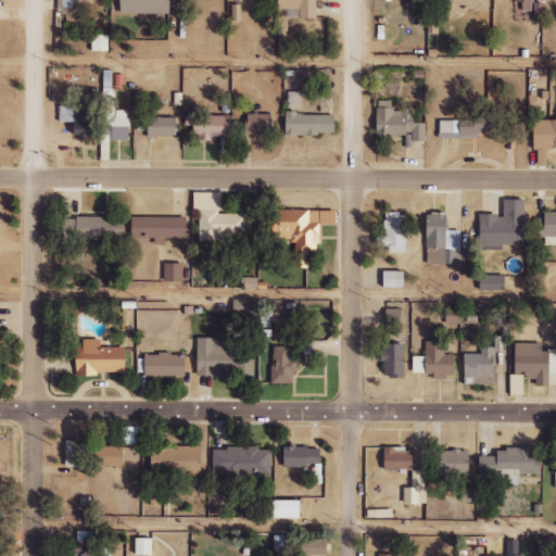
[(172,14),(171,0),(121,0),(121,13),(172,14)]
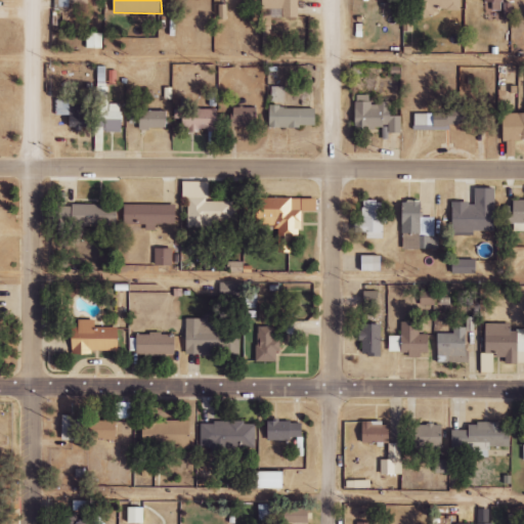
[(299,17),(299,0),(262,0),(262,8),(284,8),(284,17),(299,17)]
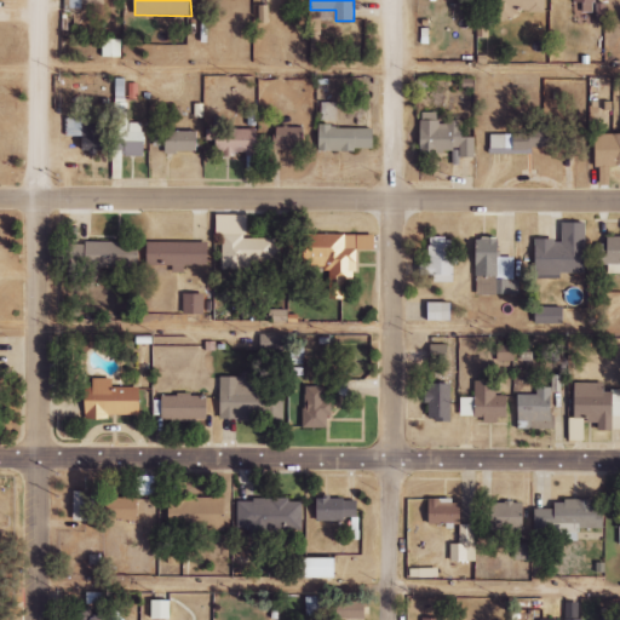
[(497,18),(518,18),(518,11),(545,11),(545,0),(486,0),(486,4),(497,4),(497,18)]
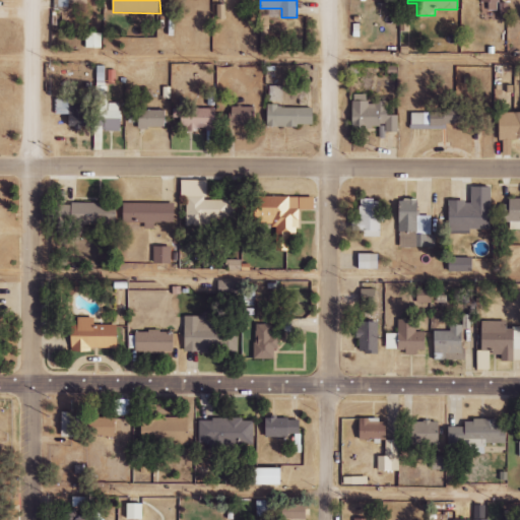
[(499,0),(481,0),(482,8),(499,9),(499,0)]
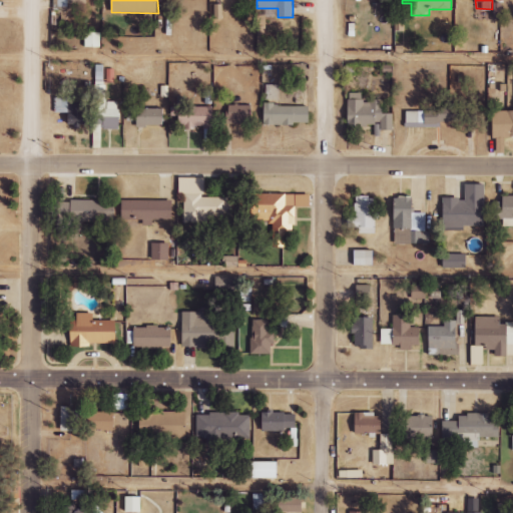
[(101,47),(100,32),(85,32),(85,48),(101,47)]
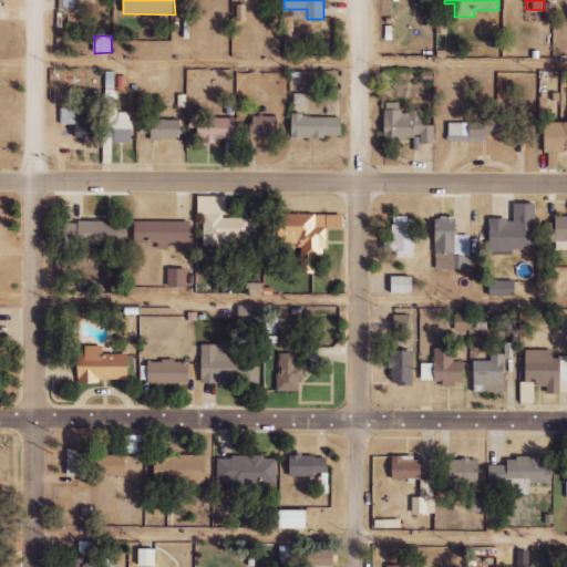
[(104,137),(115,137),(115,141),(132,141),(134,112),(116,112),(117,91),(106,91),(104,137)]
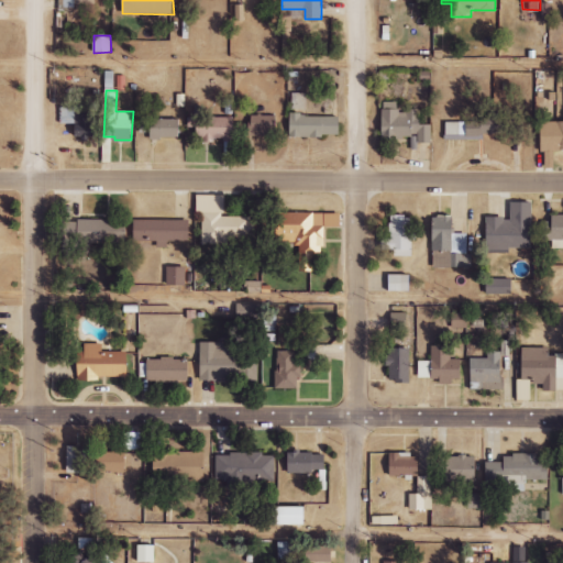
[(306,94),(290,94),(291,110),(306,109),(306,94)]
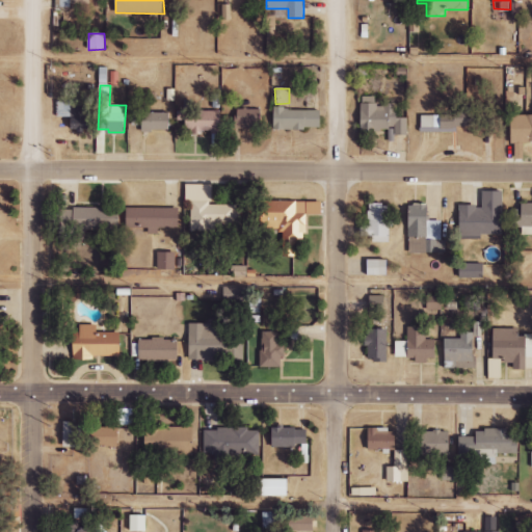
[(361,137),(374,137),(374,130),(391,130),(391,135),(407,135),(407,117),(397,118),(396,104),(377,104),(376,97),(360,97),(361,137)]
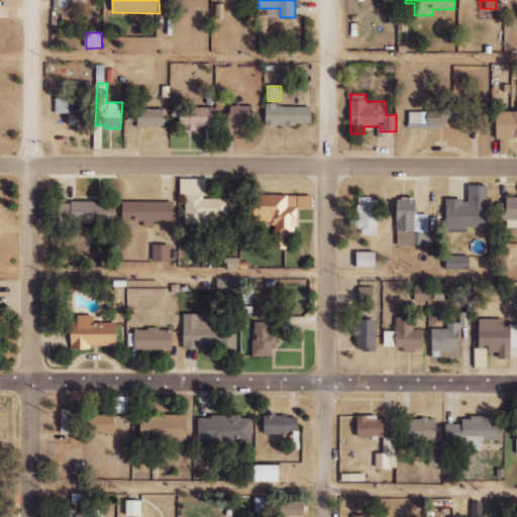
[(58,113),(69,114),(69,126),(88,126),(88,98),(59,98),(58,113)]
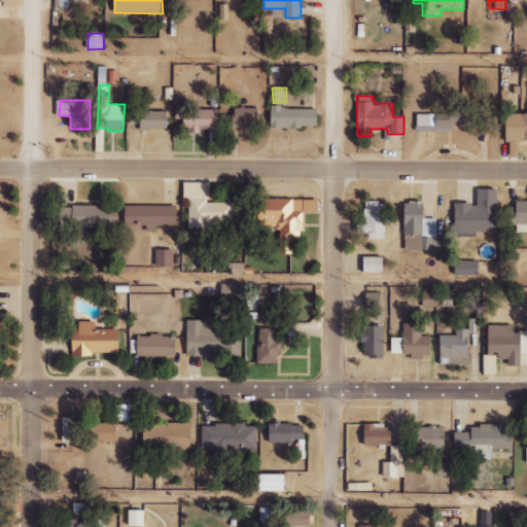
[(219,110),(189,109),(189,103),(183,103),(183,109),(176,109),(176,120),(182,120),(182,131),(218,132),(219,110)]
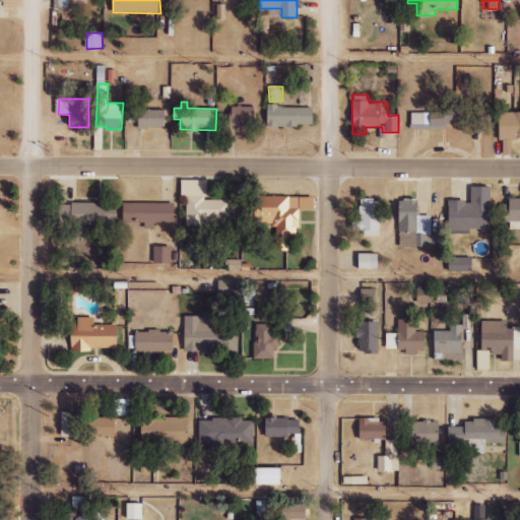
[(230,108),(231,126),(255,125),(254,107),(230,108)]
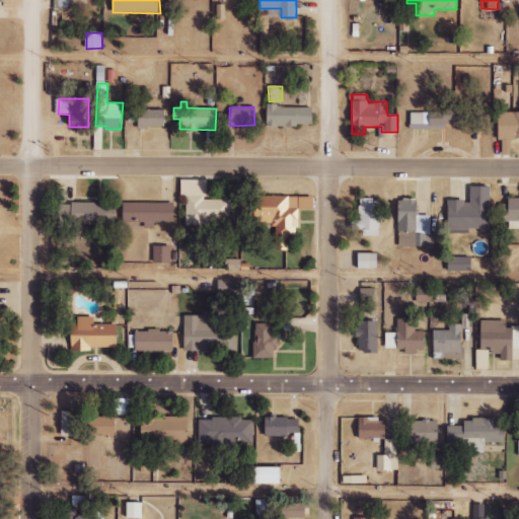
[(266,126),(313,127),(313,107),(267,106),(266,126)]
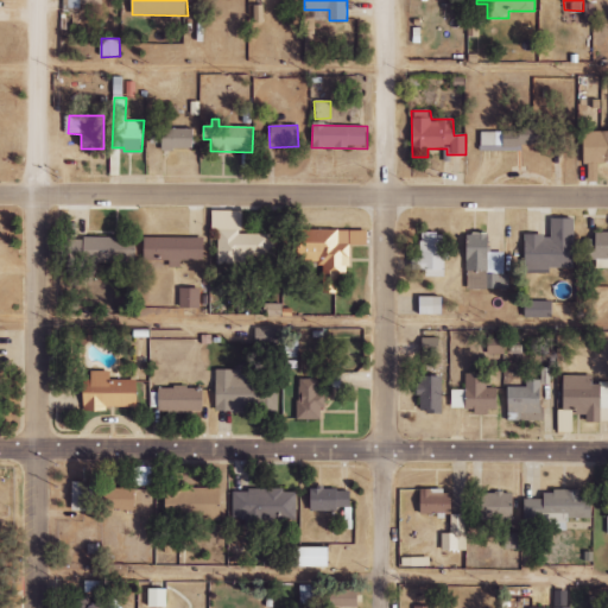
[(195,130),(162,128),(160,149),(194,150),(195,130)]
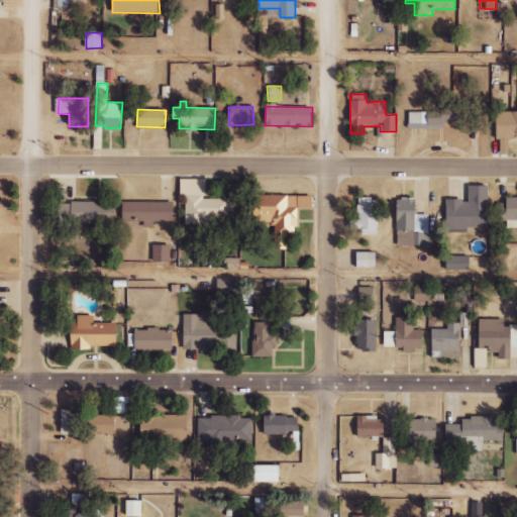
[(409,129),(444,128),(444,124),(480,124),(480,111),(409,111),(409,129)]
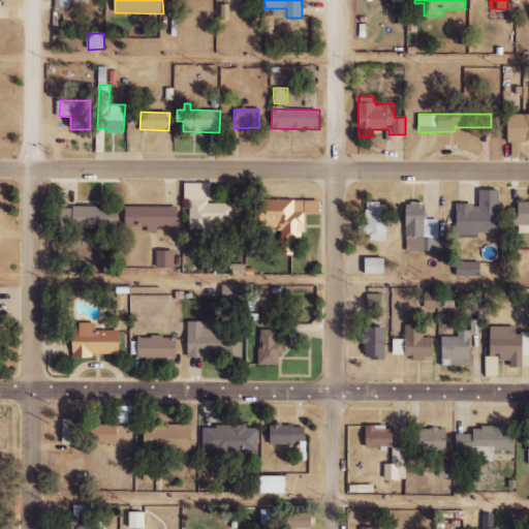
[(528,139),(528,114),(507,115),(508,141),(528,139)]
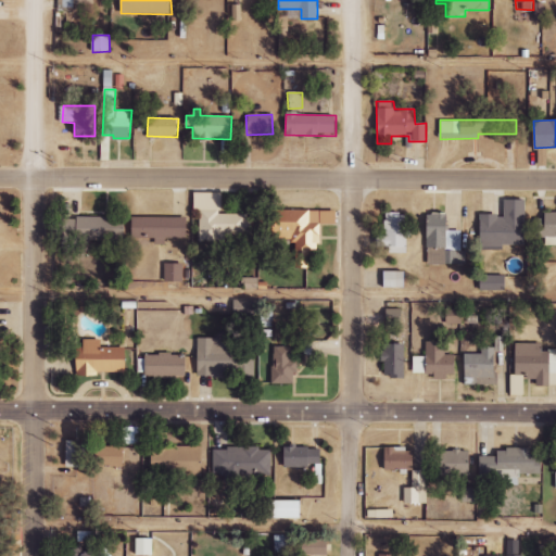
[(250,214),(220,214),(220,193),(194,192),(194,210),(199,210),(199,241),(224,241),(224,236),(250,236),(250,214)]
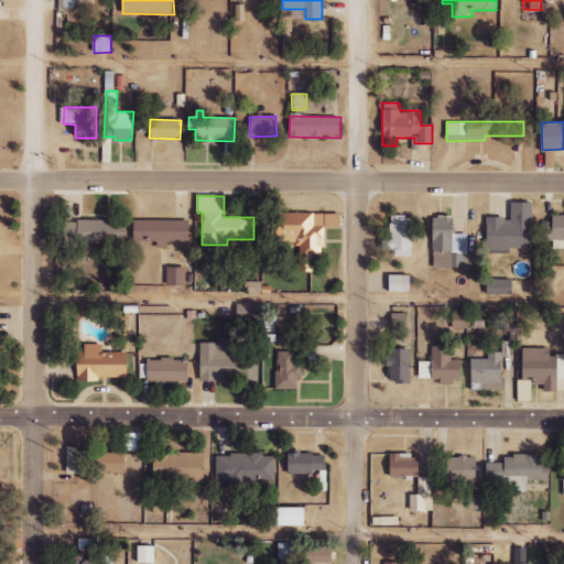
[(533,203),(511,203),(512,218),(488,218),(488,251),(534,250),(533,203)]
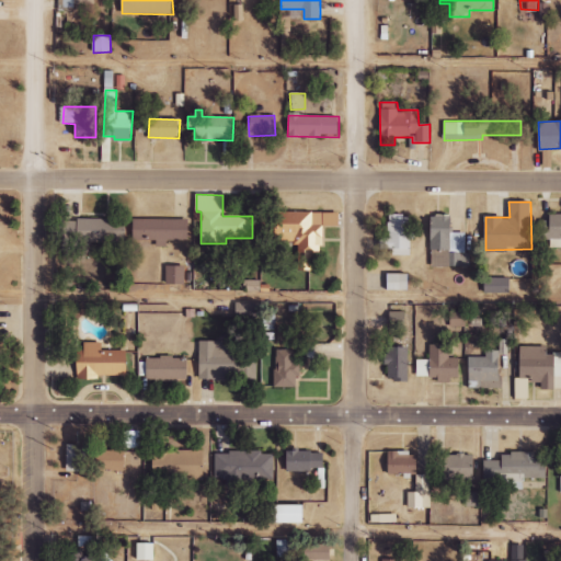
[(323,213),(275,212),(274,243),(298,243),(298,271),(313,271),(313,253),(322,253),(323,213)]
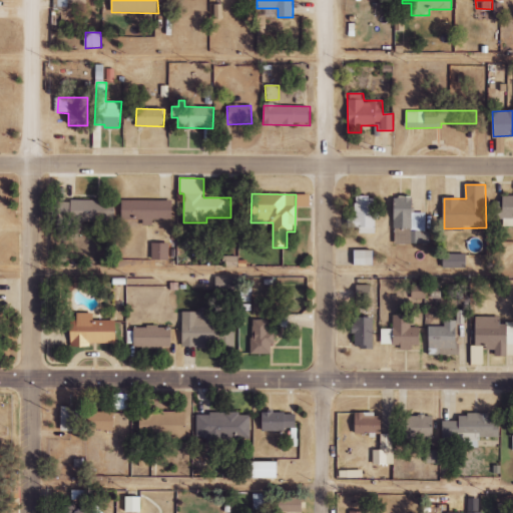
[(504,202),(495,202),(496,219),(512,218),(512,196),(504,197),(504,202)]
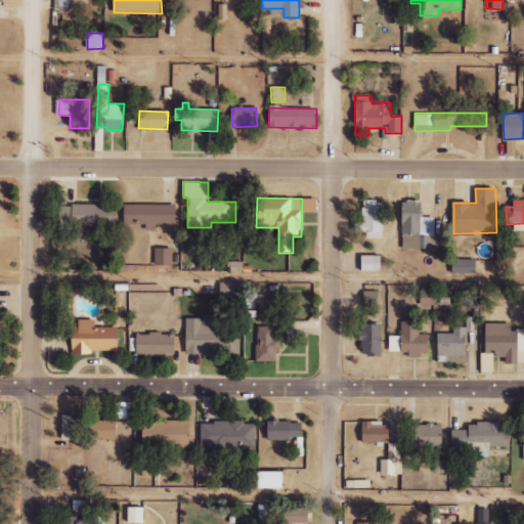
[(354,232),(367,233),(367,238),(377,239),(377,234),(383,235),(385,203),(363,202),(362,223),(354,223),(354,232)]
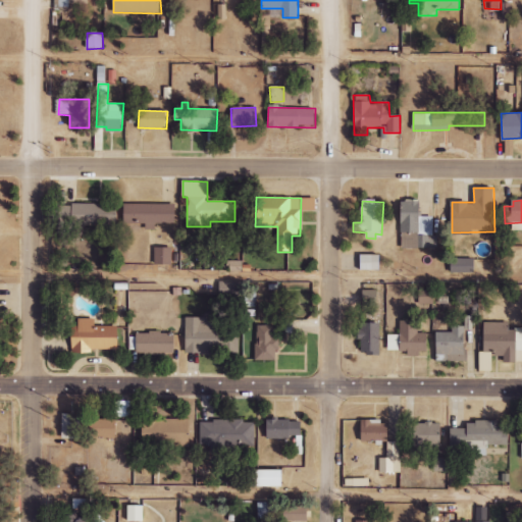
[(434,248),(434,217),(421,217),(420,201),(401,201),(401,248),(434,248)]
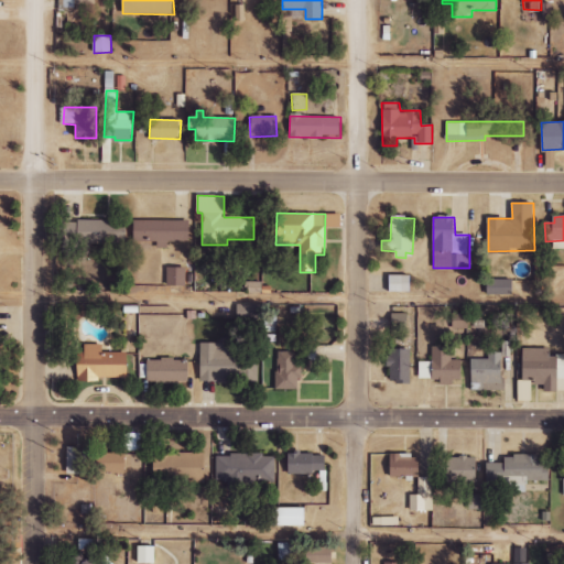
[(76,246),(120,243),(119,219),(75,221),(76,246)]
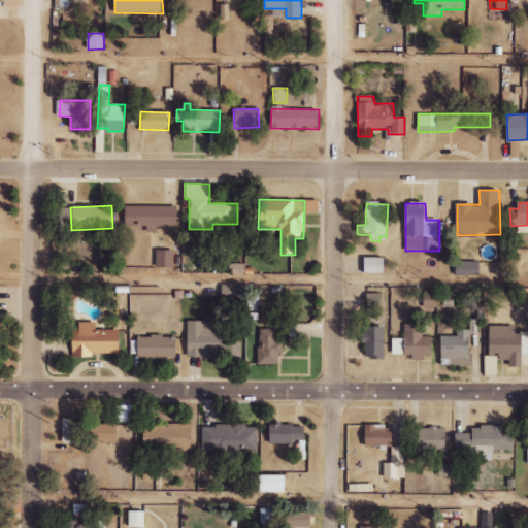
[(126,226),(147,226),(147,231),(159,231),(159,226),(176,227),(176,206),(126,206),(126,226)]
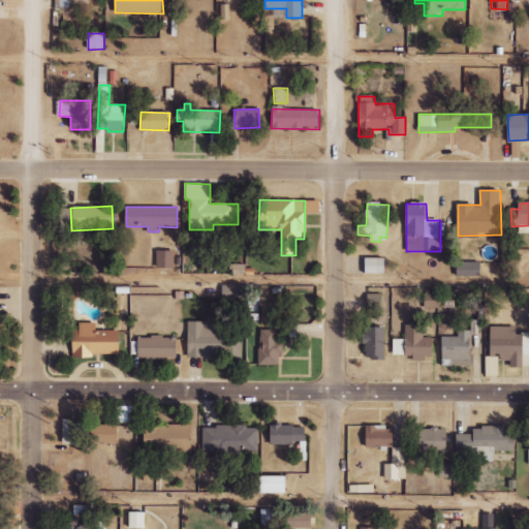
[(156,269),(175,269),(175,251),(157,250),(156,269)]
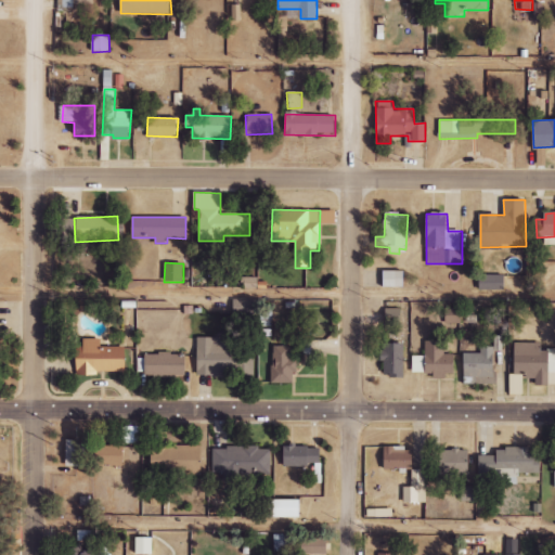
[(404,271),(384,271),(384,288),(405,287),(404,271)]
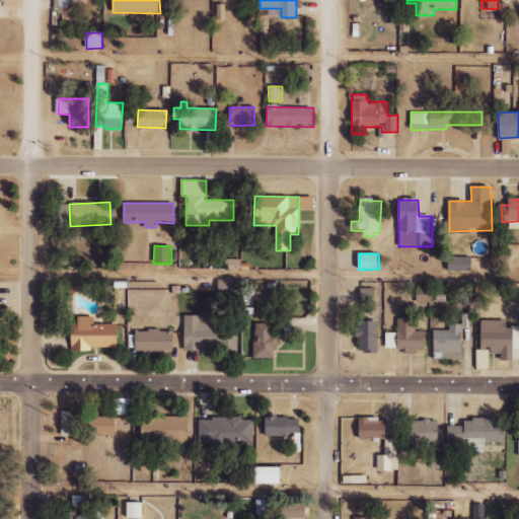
[(473,258),(448,257),(447,272),(472,272),(473,258)]
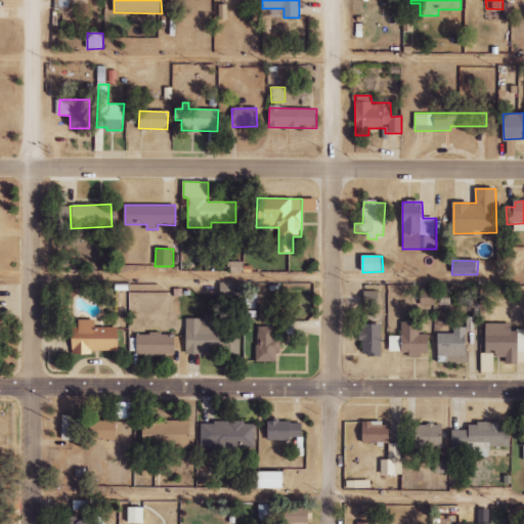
[(364,307),(379,306),(378,291),(364,292),(364,307)]
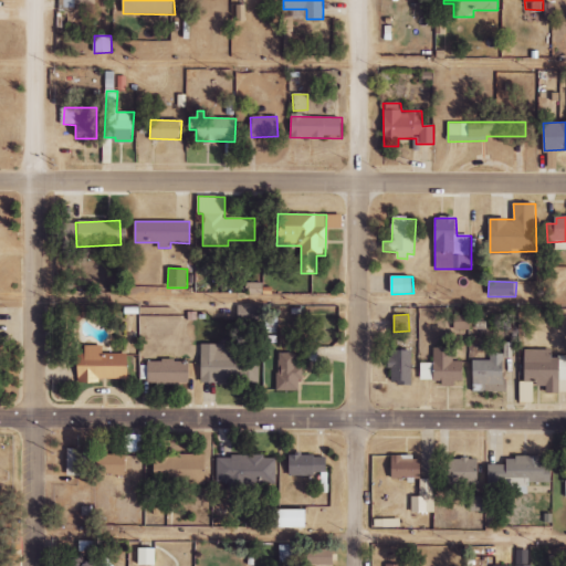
[(470,331),(470,314),(452,314),(452,331),(470,331)]
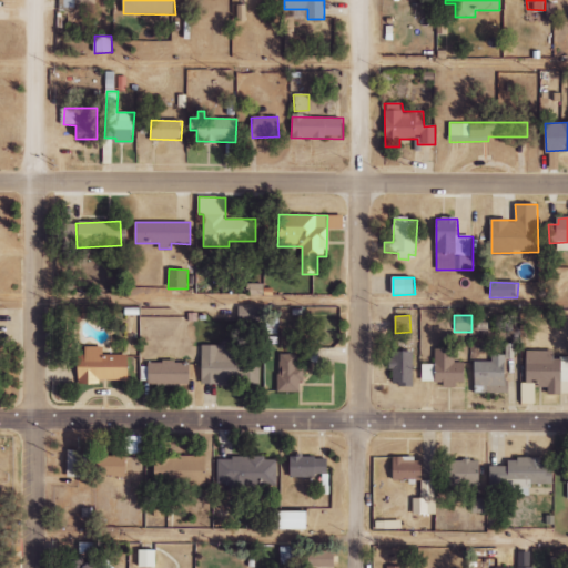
[(202,383),(261,384),(262,356),(240,356),(240,352),(229,352),(229,346),(203,345),(202,383)]
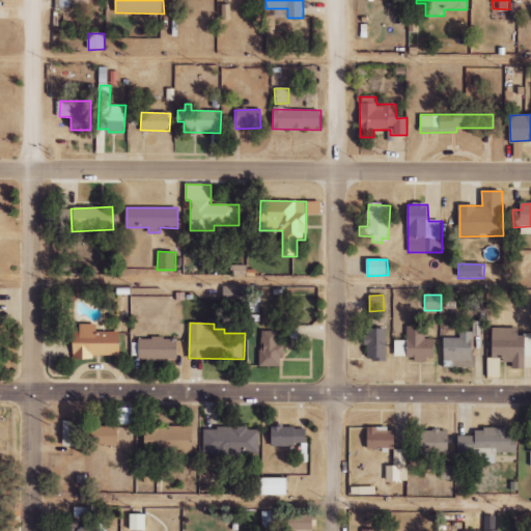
[(98,332),(98,325),(80,324),(80,331),(74,331),(74,357),(120,358),(121,332),(98,332)]
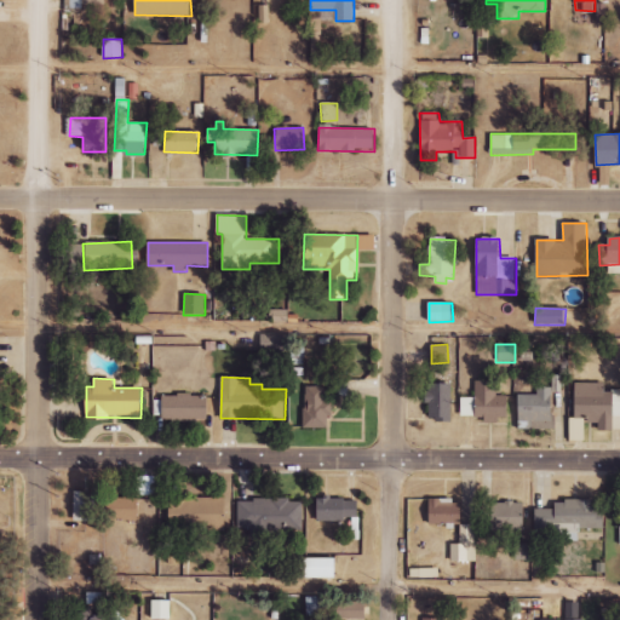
[(509,419),(509,396),(497,396),(495,380),(474,382),(475,399),(474,399),(475,420),(509,419)]
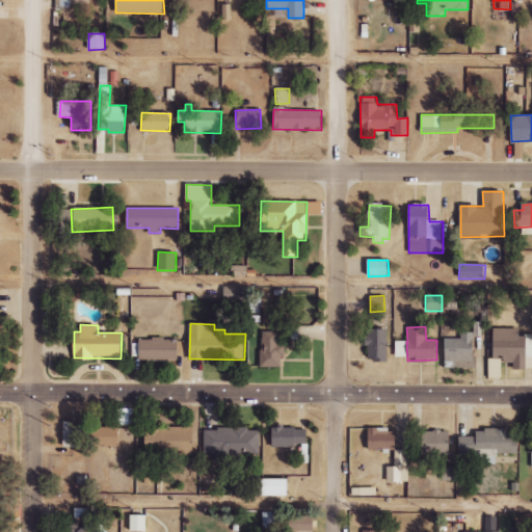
[(531,334),(520,335),(520,329),(494,328),(494,361),(514,361),(513,369),(531,369),(531,334)]
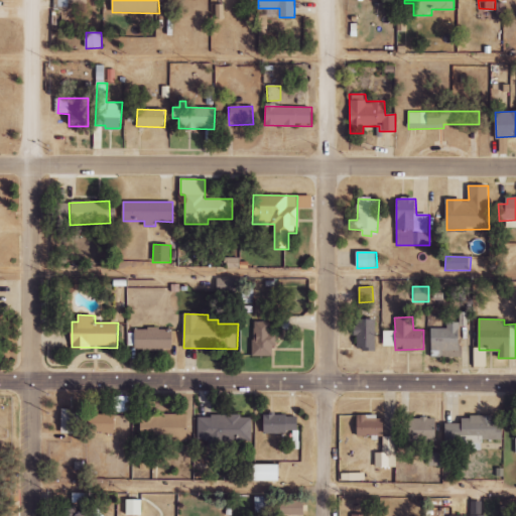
[(375,351),(376,319),(356,319),(355,337),(357,337),(357,350),(375,351)]
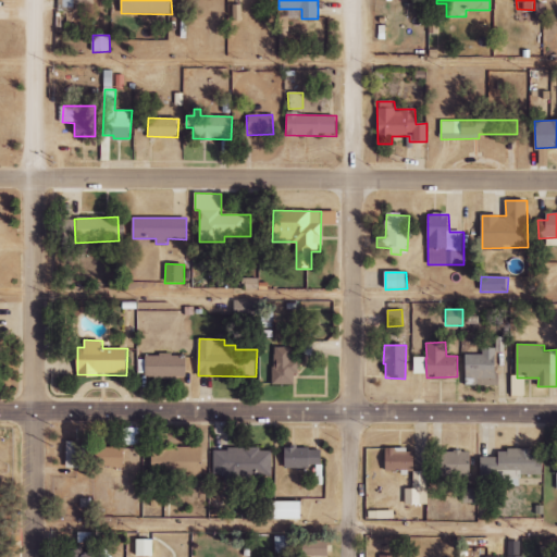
[(292,361),(292,347),(272,347),(273,385),(296,384),(296,361),(292,361)]
